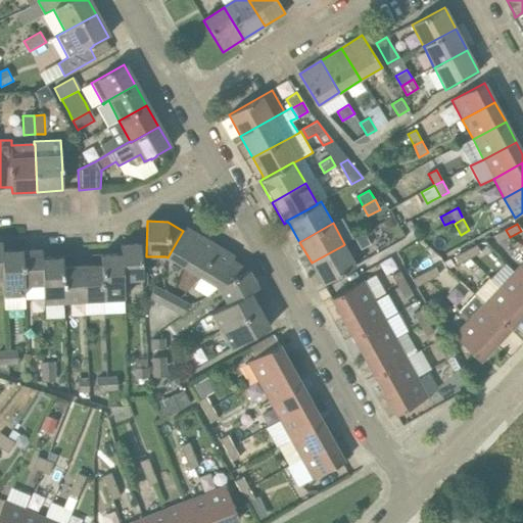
[(168,257),(183,267),(201,236),(186,227),(183,231),(168,257)]
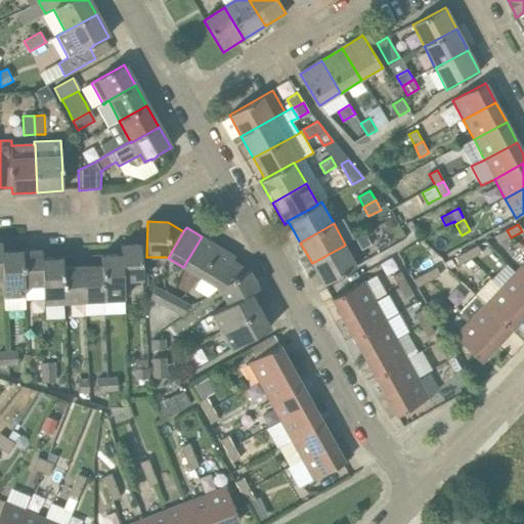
[(495,236),(499,244),(511,237),(507,230),(495,236)]
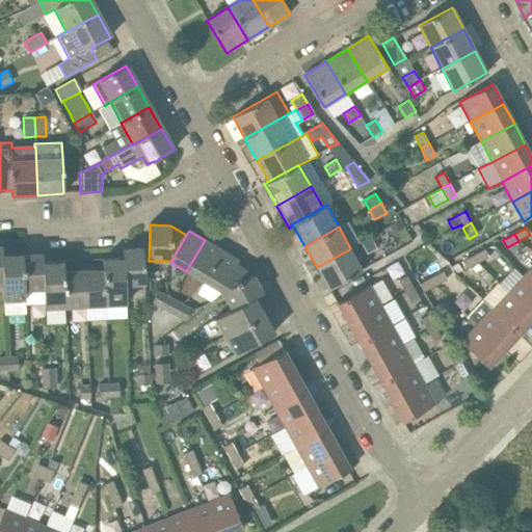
[(371,237),(361,242),(367,254),(377,248),(371,237)]
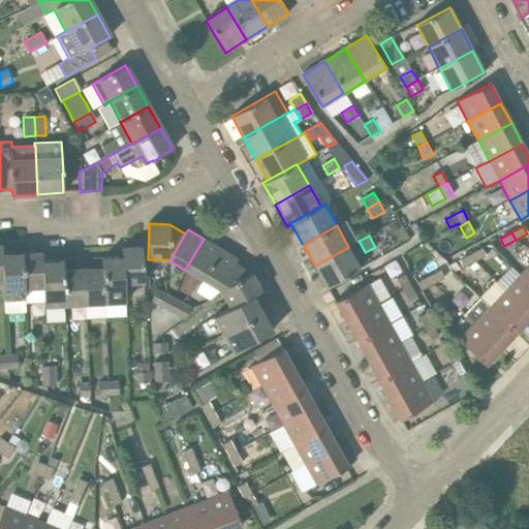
[(185,270),(203,280),(221,249),(204,239),(185,270)]
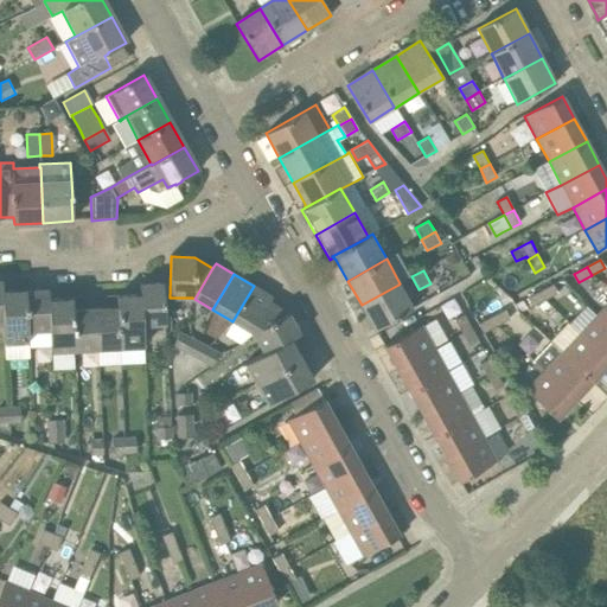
[(2,292),(5,323),(4,323),(5,344),(30,343),(29,332),(27,332),(25,291),(26,291),(25,280),(13,280),(13,291),(2,292)]
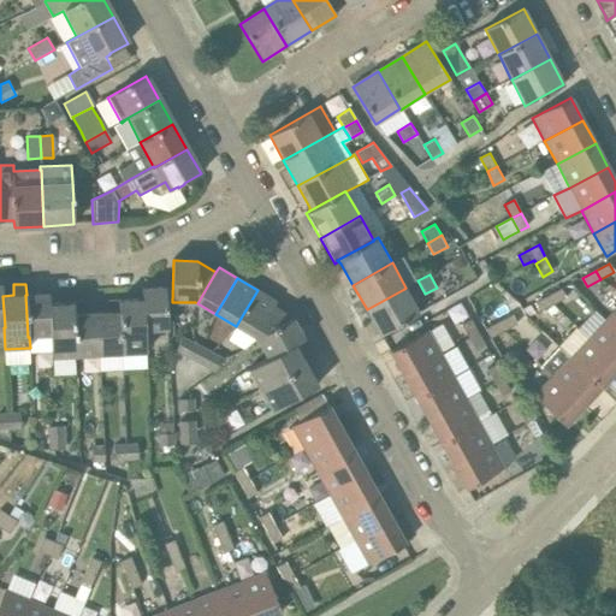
[(141,289),(142,300),(143,330),(146,330),(167,329),(166,288),(141,289)]
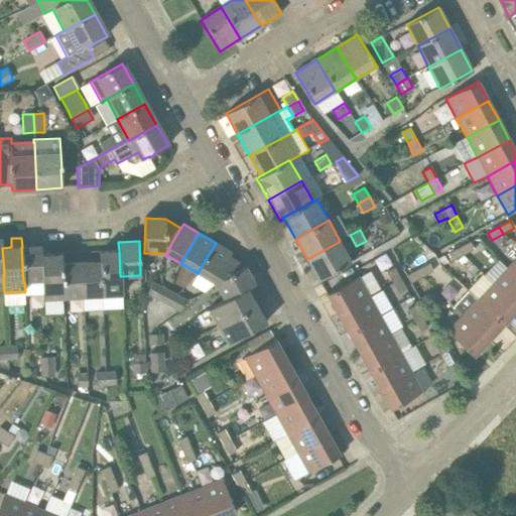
[(339,242),(307,259),(318,280),(351,263),(339,242)]
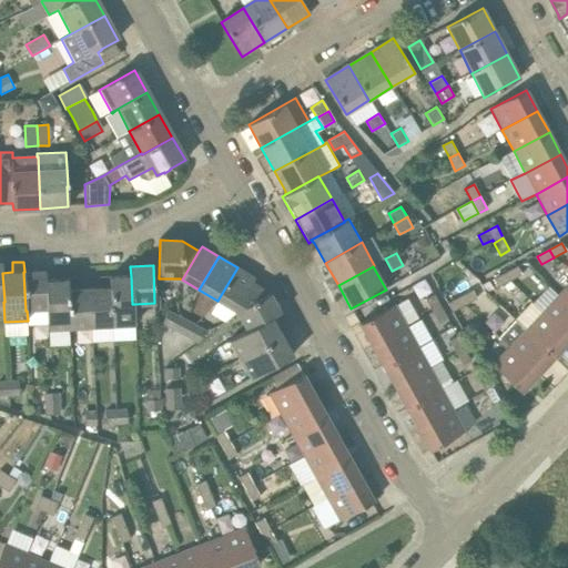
[(505,273),(509,282),(521,275),(517,266),(505,273)]
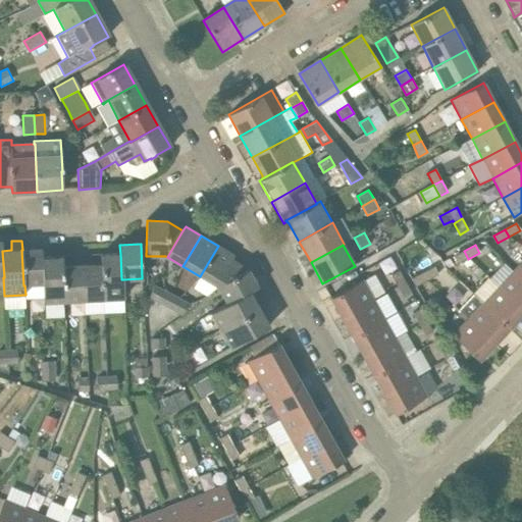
[(200,276),(216,286),(231,260),(235,256),(218,246),(200,276)]
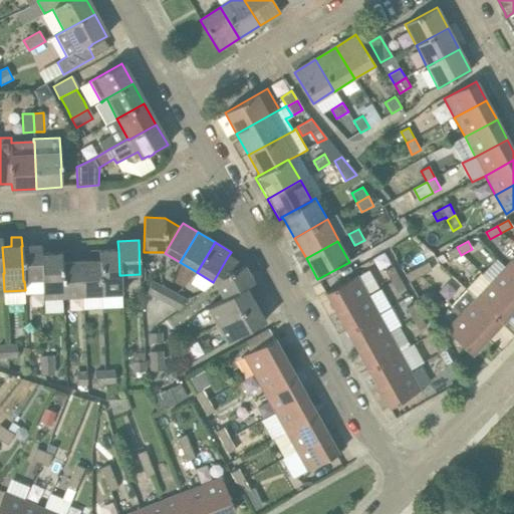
[(23,281),(24,281),(42,280),(43,280),(41,254),(41,245),(22,246),(21,246),(23,281)]
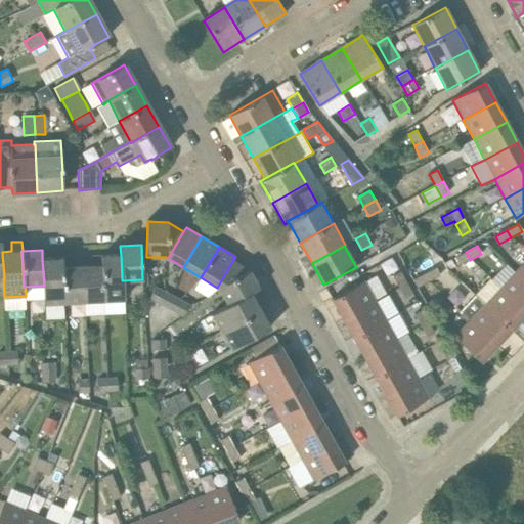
[(454,258),(459,265),(459,266),(470,260),(466,252),(454,258)]
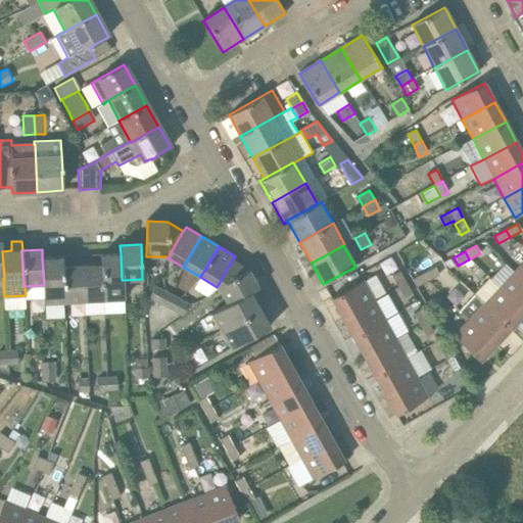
[(101,255),(103,300),(125,299),(124,280),(122,280),(121,254),(101,255)]
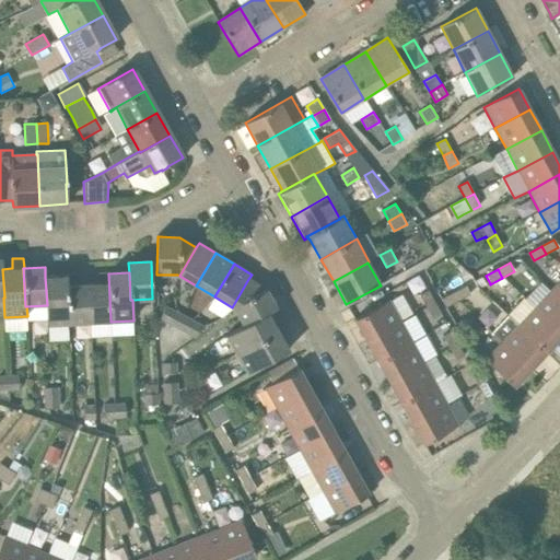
[(90,323),(111,322),(108,273),(97,275),(98,284),(88,284),(90,323)]
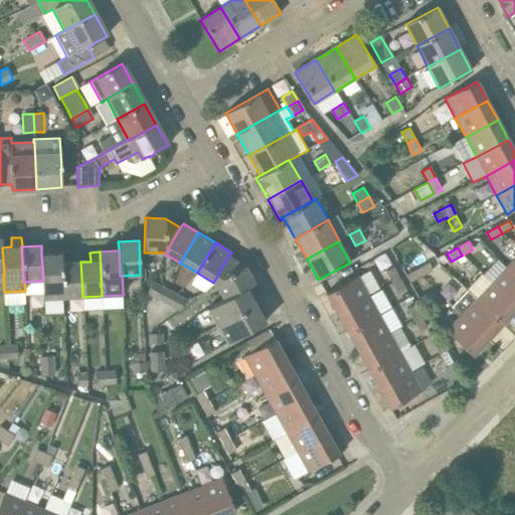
[(43,300),(63,298),(61,253),(41,254),(43,281),(42,281),(43,300)]
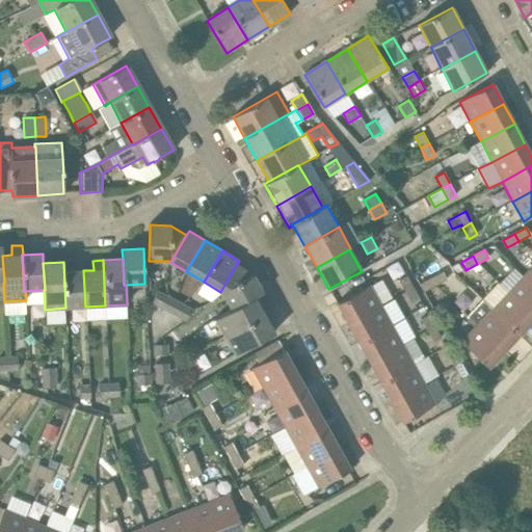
[(65,308),(85,307),(83,270),(73,271),(73,262),(63,262),(65,308)]
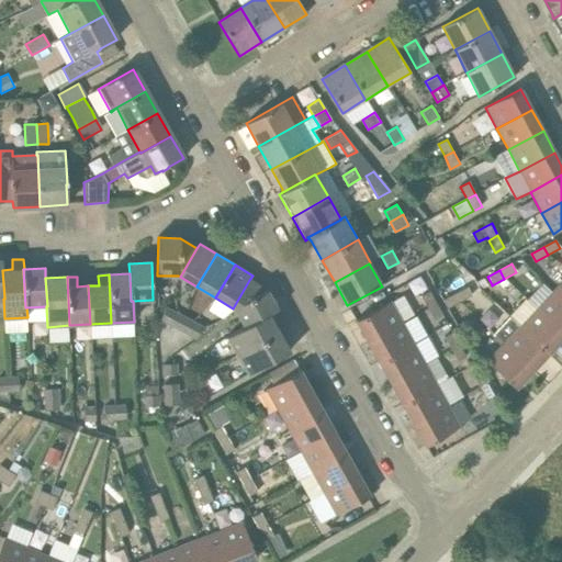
[(450,287),(459,302),(472,295),(463,279),(450,287)]
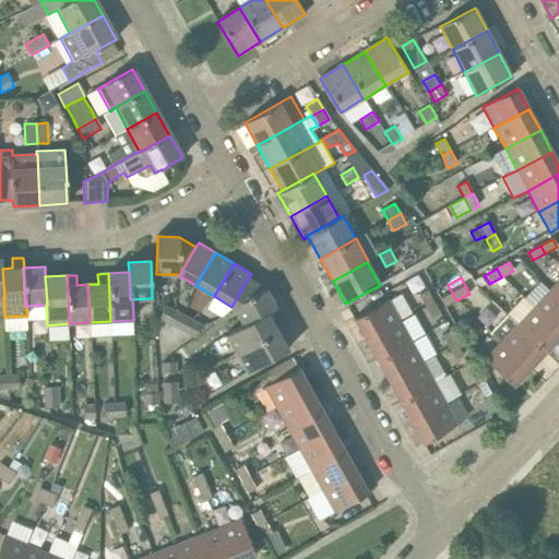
[(232,307),(233,308),(241,324),(242,326),(268,312),(276,308),(265,288),(248,278),(232,307)]
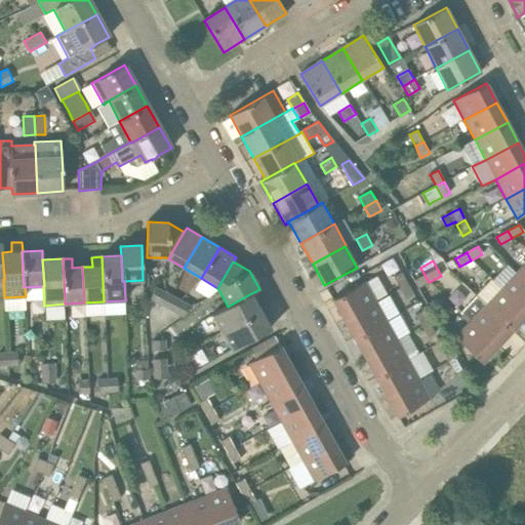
[(418,288),(429,282),(420,268),(410,273),(418,288)]
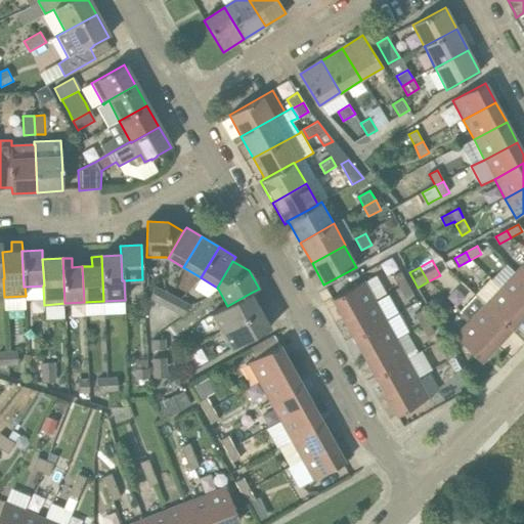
[(399,288),(407,284),(400,272),(393,276),(399,288)]
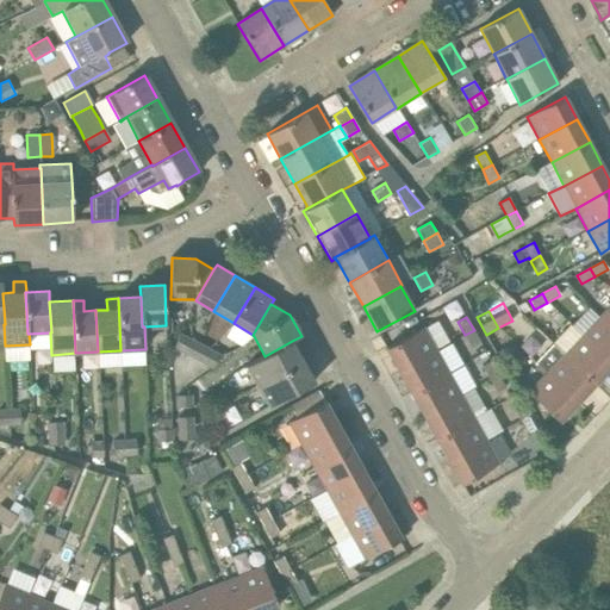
[(582,336),(609,362),(609,327),(601,317),(582,336)]
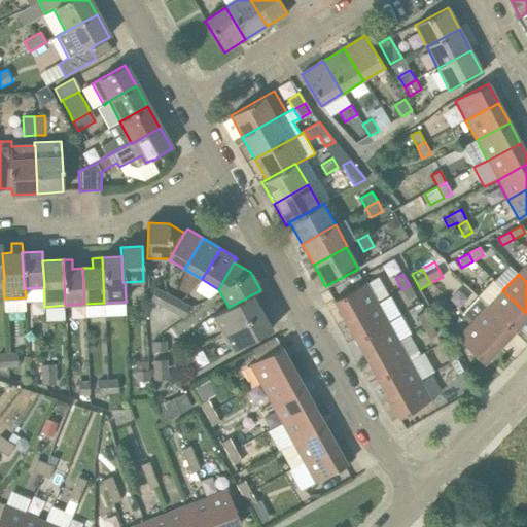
[(334,301),(345,320),(378,302),(367,282),(334,301)]
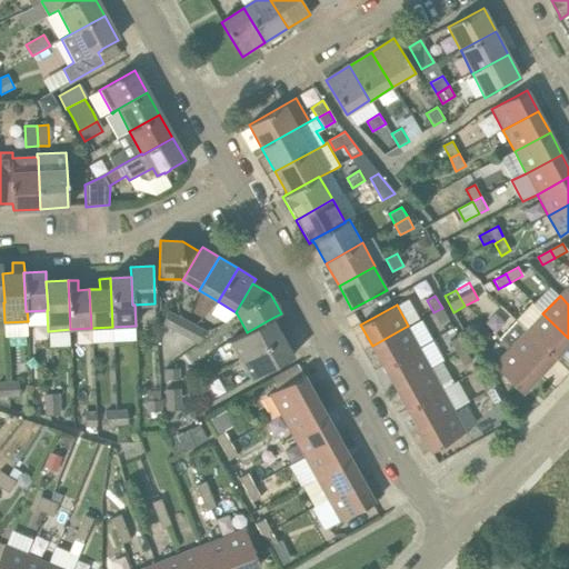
[(440,325),(441,325),(449,320),(442,308),(433,312),(440,325)]
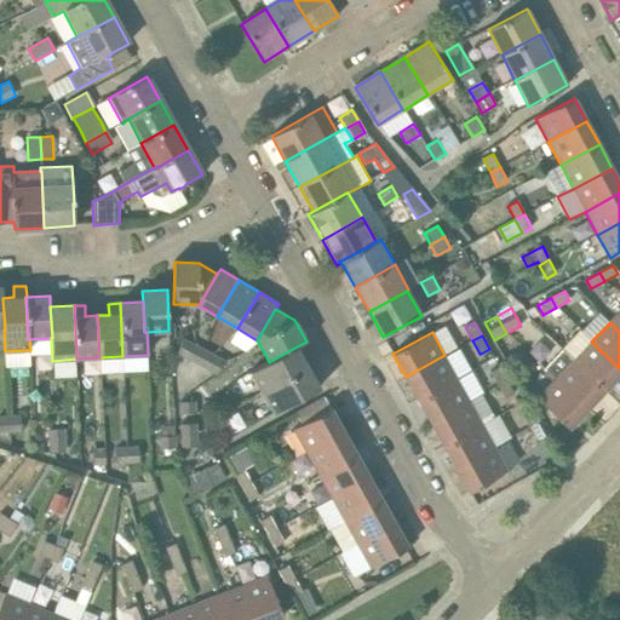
[(177,354),(187,359),(195,344),(184,339),(182,345),(177,354)]
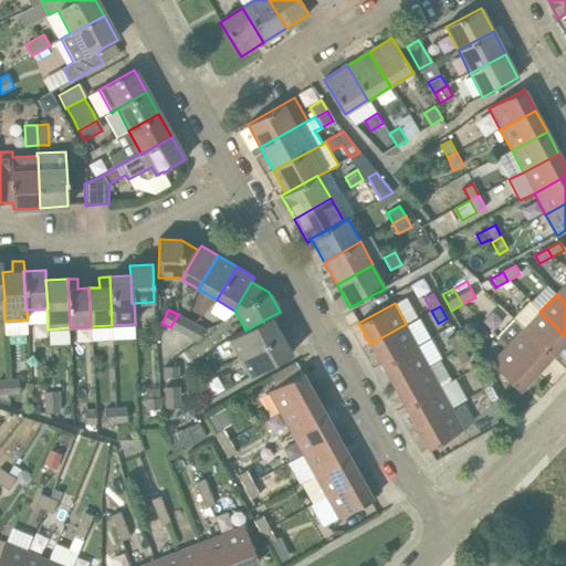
[(523,329),(553,356),(565,342),(565,336),(540,312),(524,328),(523,329)]
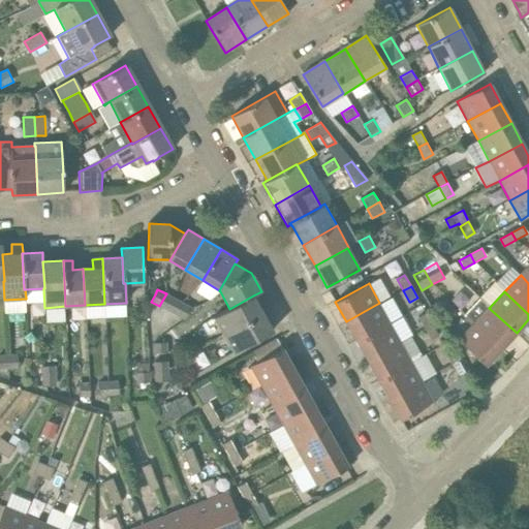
[(159,306),(168,310),(175,298),(166,293),(159,306)]
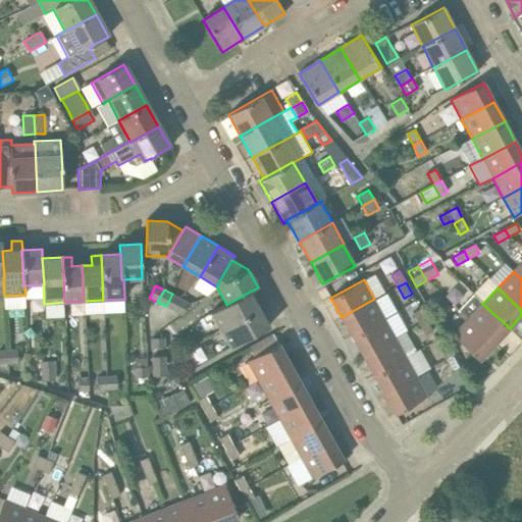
[(225,303),(210,312),(220,330),(259,309),(250,292),(226,305),(225,303)]
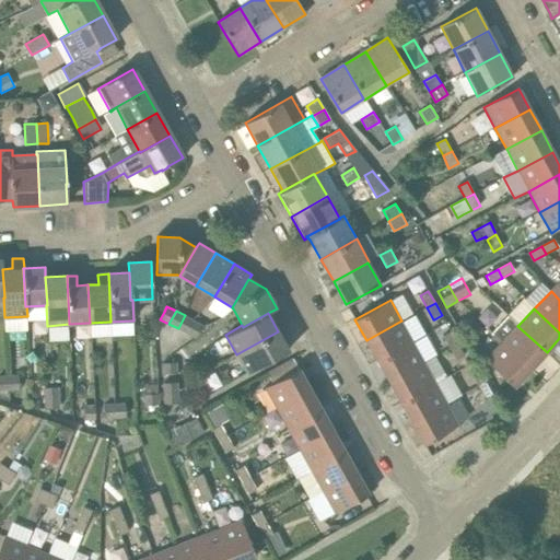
[(178,328),(187,334),(194,321),(185,315),(178,328)]
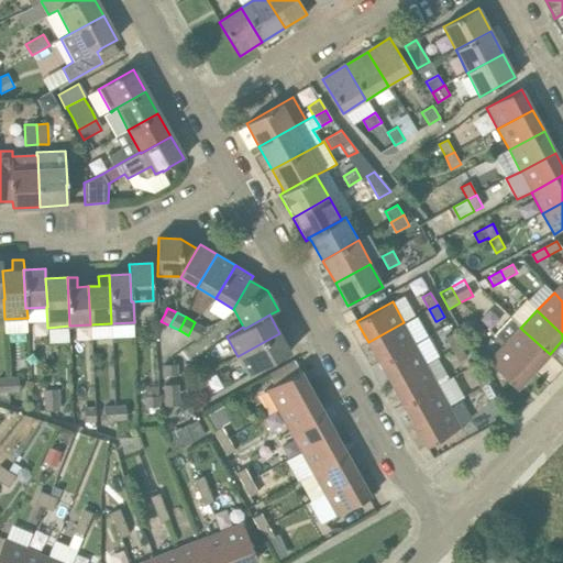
[(504,344),(533,372),(550,354),(520,328),(521,327),(512,317),(495,335),(504,343),(504,344)]
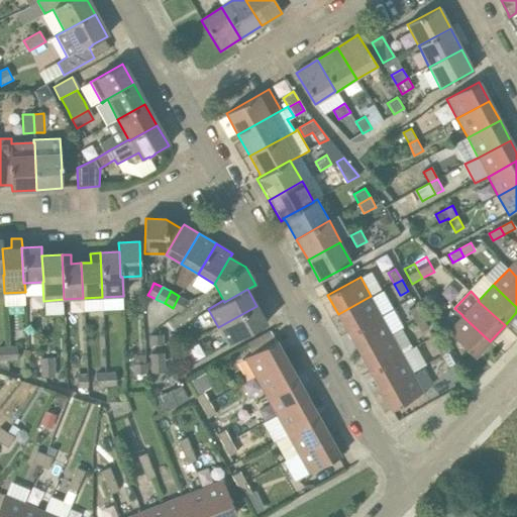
[(179,296),(173,308),(181,312),(185,305),(188,300),(179,296)]
